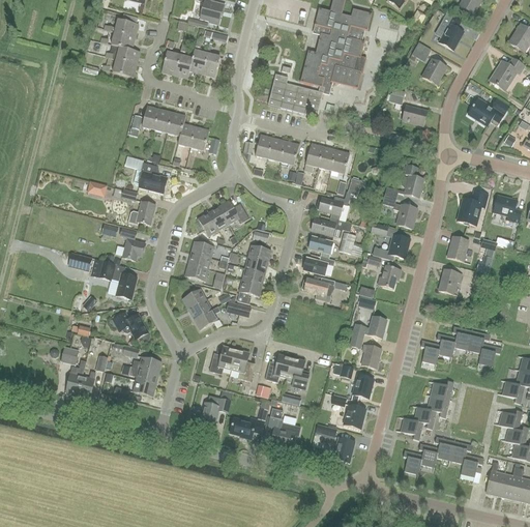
[(218,24),(223,4),(210,1),(210,0),(201,0),(204,1),(200,18),(209,20),(209,21),(218,24)]
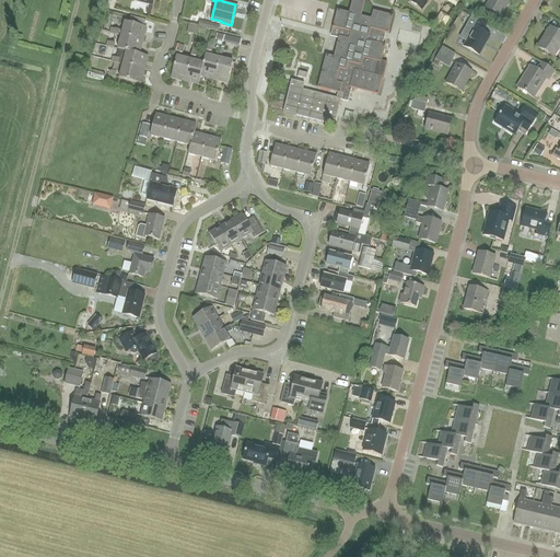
[(291,78),(283,109),(335,123),(340,96),(347,99),(351,84),(377,91),(381,76),(383,76),(386,60),(380,59),(384,43),(382,43),(384,33),(382,33),(383,28),(387,30),(392,13),(373,9),(371,16),(360,14),(363,0),(351,0),(349,11),(337,8),(331,33),(341,36),(340,41),(338,39),(338,41),(334,55),(326,53),(318,84),(338,90),(336,95),(303,88),(304,81),(291,78)]
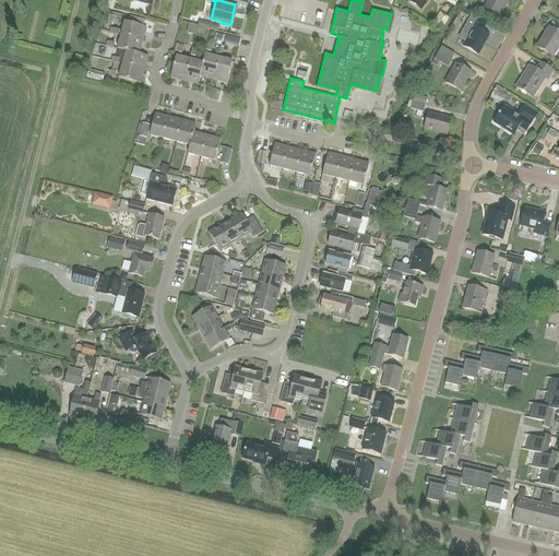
[(500,14),(507,0),(487,0),(484,6),(500,14)]
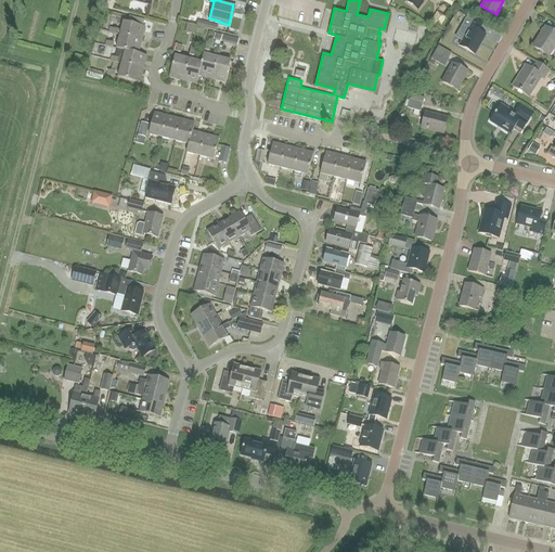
[(438,9),(434,16),(442,22),(447,13),(438,9)]
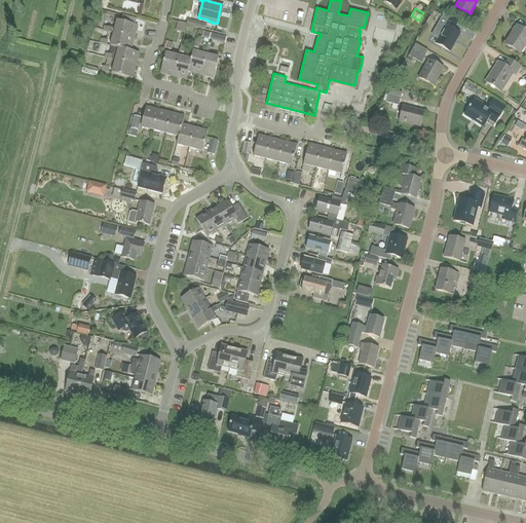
[(439,24),(443,17),(433,11),(428,17),(439,24)]
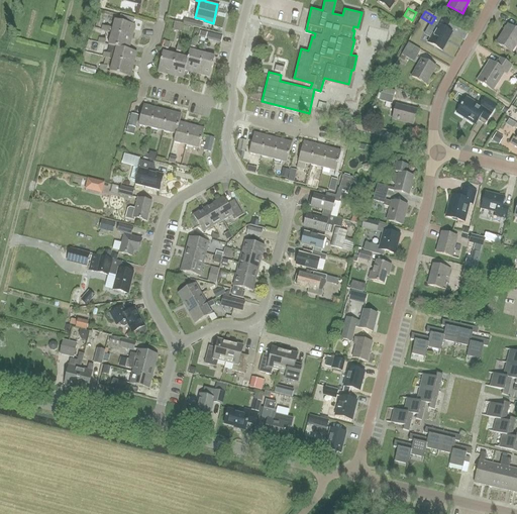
[(101,27),(111,30),(112,30),(132,35),(135,22),(133,22),(134,16),(120,13),(119,18),(115,17),(113,26),(103,23),(101,27)]
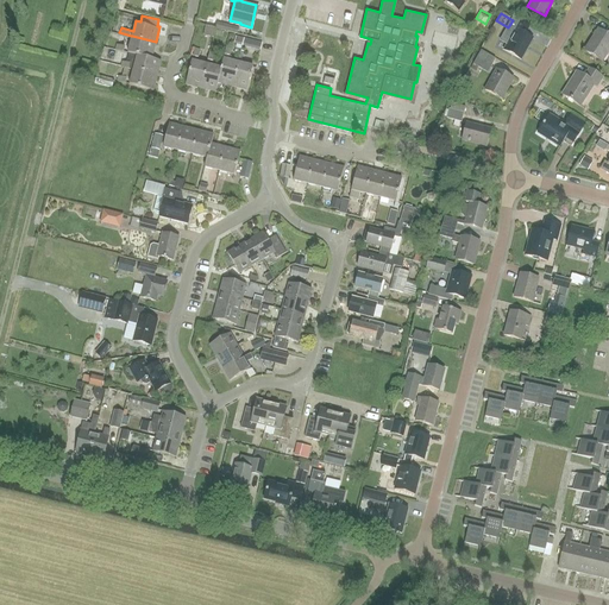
[(521,57),(533,36),(525,31),(529,24),(518,17),(509,31),(512,32),(503,48),(521,57)]
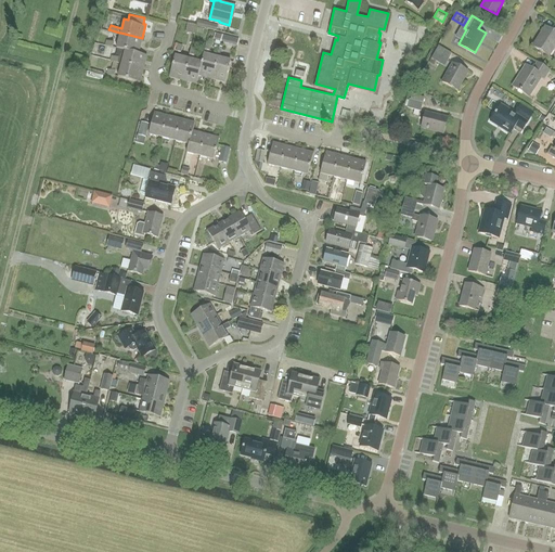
[(554,26),(553,29),(545,25),(533,45),(549,54),(554,43),(554,26)]
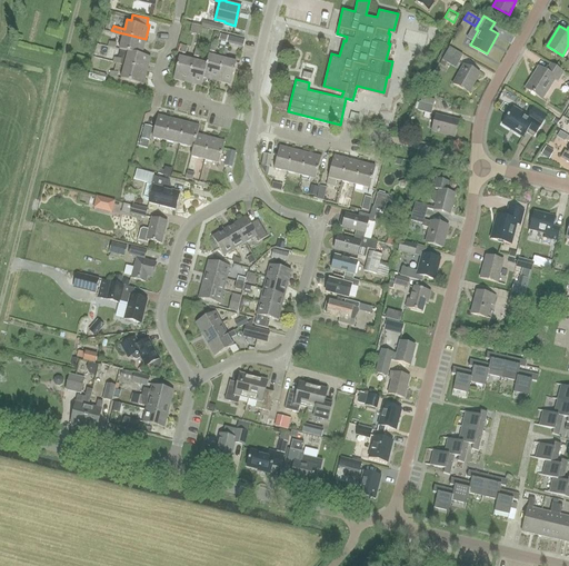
[(243,42),(246,36),(221,30),(220,37),(243,42)]
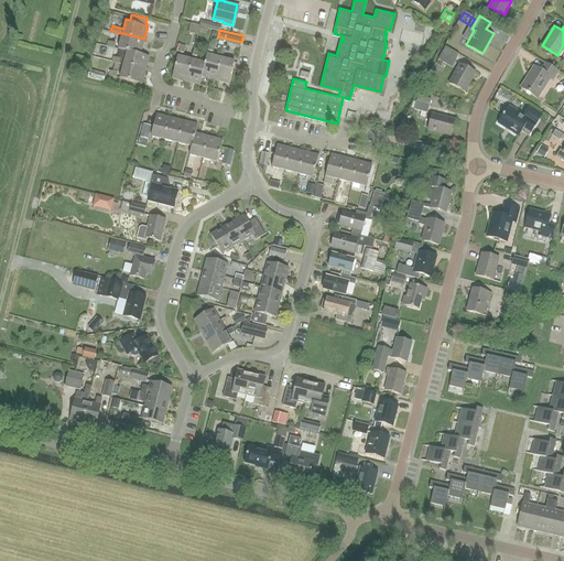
[(122,33),(121,33),(118,46),(127,49),(141,52),(144,39),(122,33)]
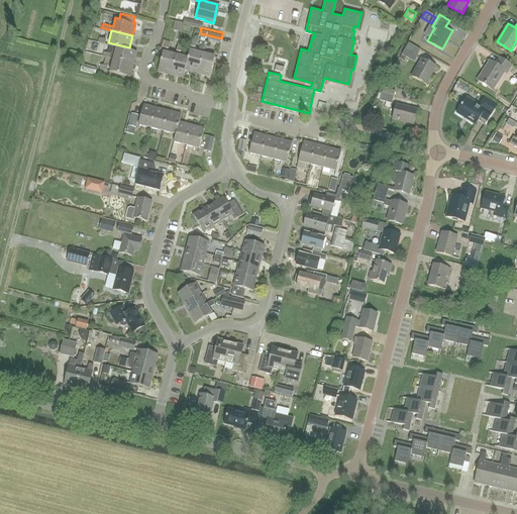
[(185,69),(197,72),(202,52),(196,49),(197,45),(195,45),(197,38),(192,37),(187,56),(188,56),(185,69)]
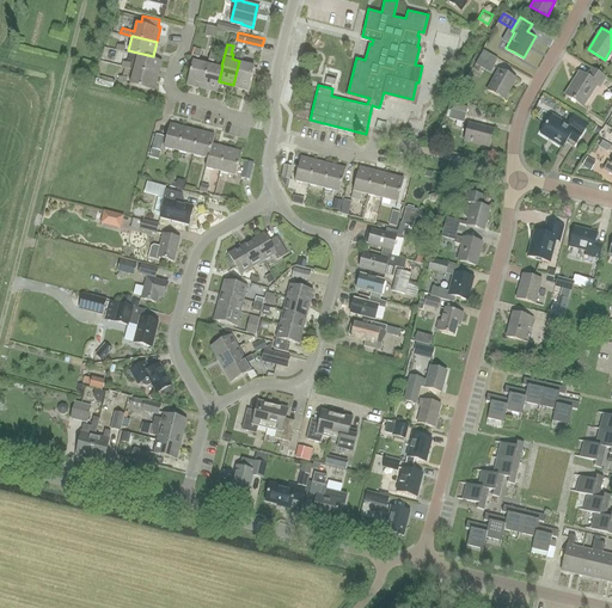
[(483,48),(476,62),(484,67),(488,60),(494,63),(497,56),(483,48)]
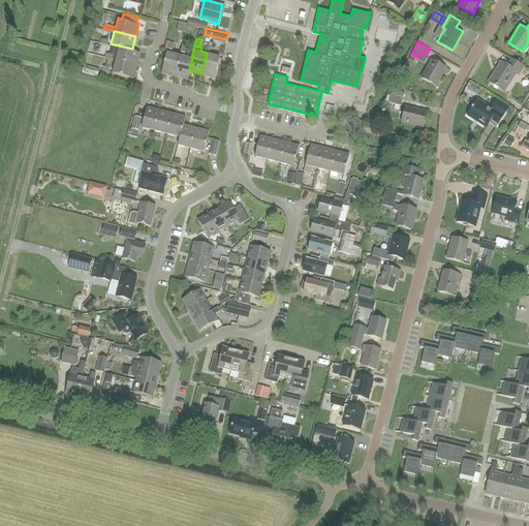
[(119,45),(116,58),(136,63),(139,51),(132,49),(119,45)]
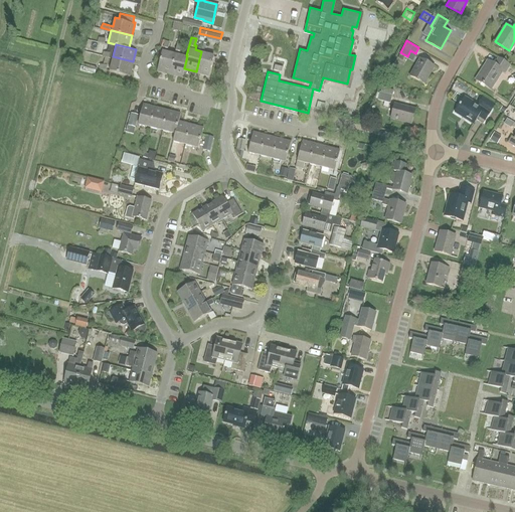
[(169,72),(174,52),(162,49),(157,69),(169,72)]
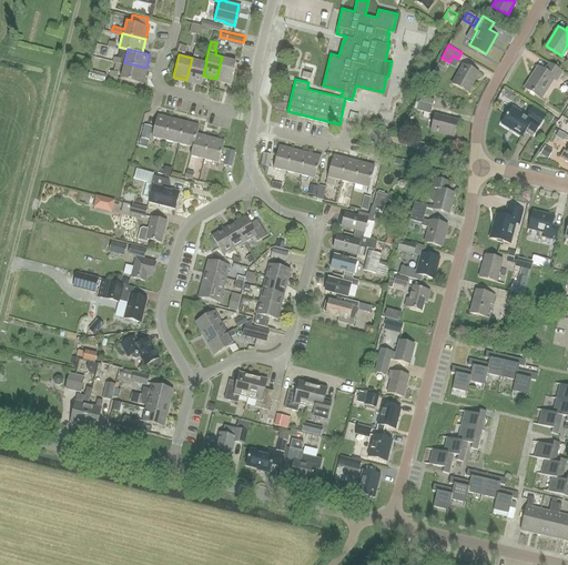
[(222,57),(216,79),(230,82),(236,60),(222,57)]
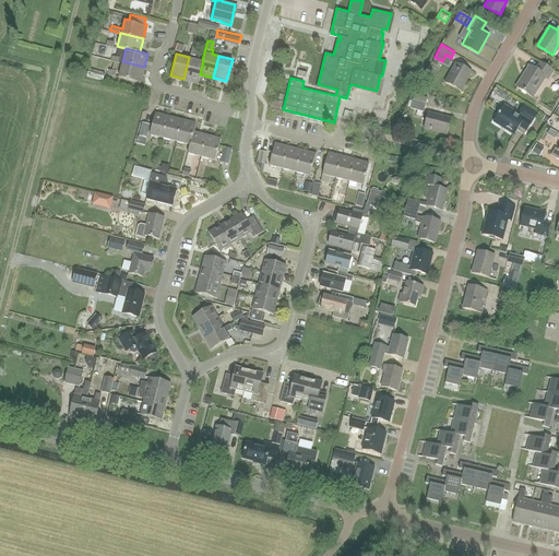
[(203,60),(202,60),(189,57),(183,79),(198,82),(200,74),(203,60)]
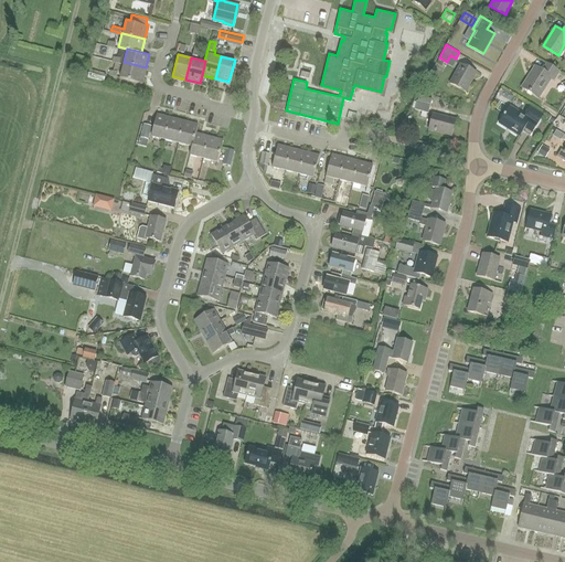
[(146,67),(124,62),(120,76),(142,82),(146,67)]
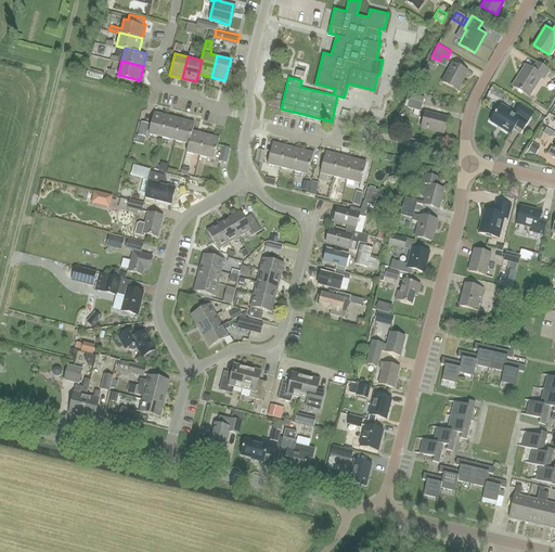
[(457,88),(467,69),(452,61),(442,79),(457,88)]
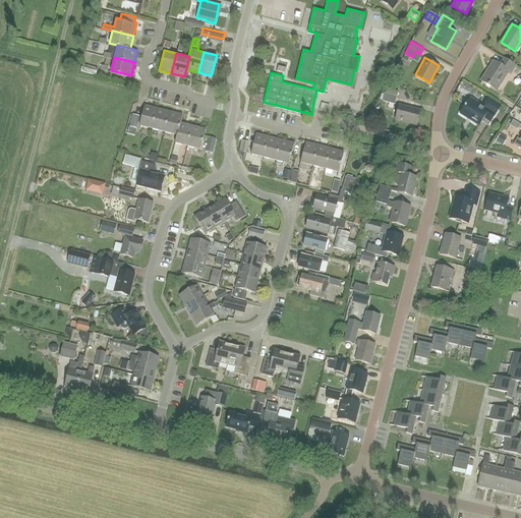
[(511,72),(516,64),(507,58),(502,64),(494,59),(481,79),(497,90),(509,70),(511,72)]
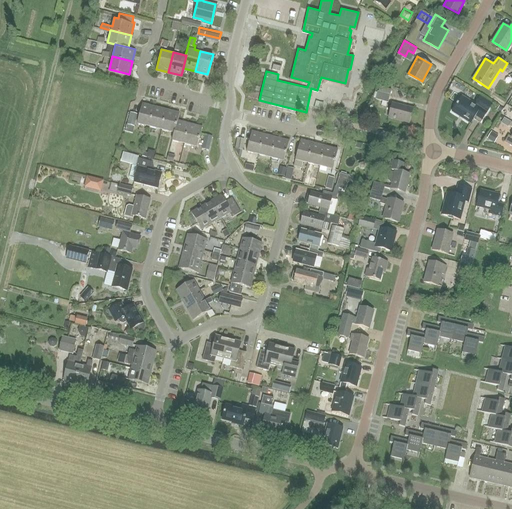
[(94,71),(96,64),(81,61),(79,68),(94,71)]
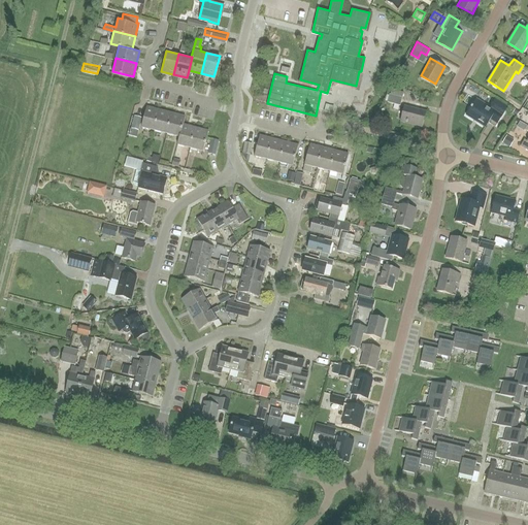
[(387,100),(400,103),(403,90),(395,89),(394,93),(389,92),(387,100)]
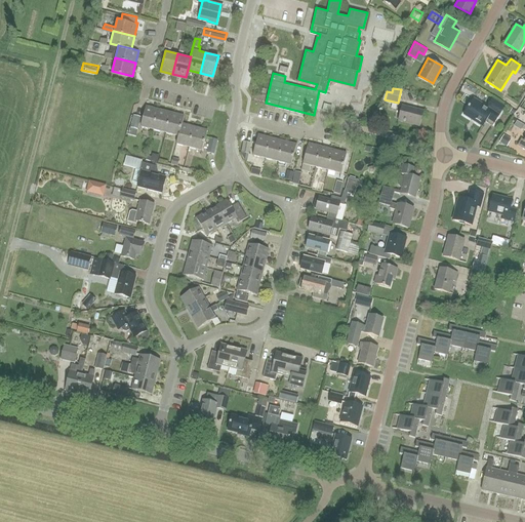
[(493,124),(505,105),(492,96),(487,106),(474,96),(463,112),(483,124),(486,120),(493,124)]
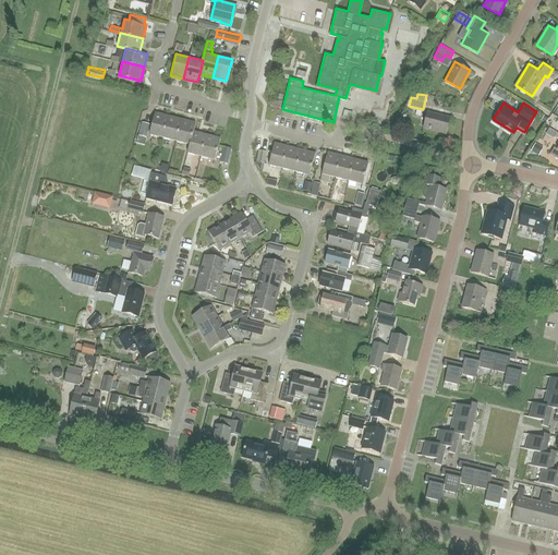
[(162,136),(168,115),(155,110),(149,132),(162,136)]
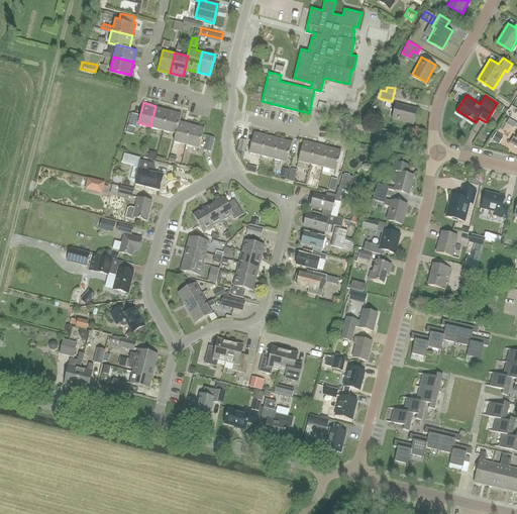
[(413,122),(416,107),(396,102),(392,117),(413,122)]
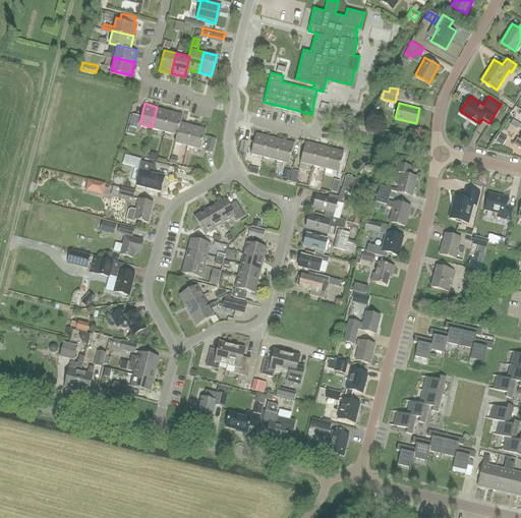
[(165,130),(170,110),(157,107),(152,127),(165,130)]
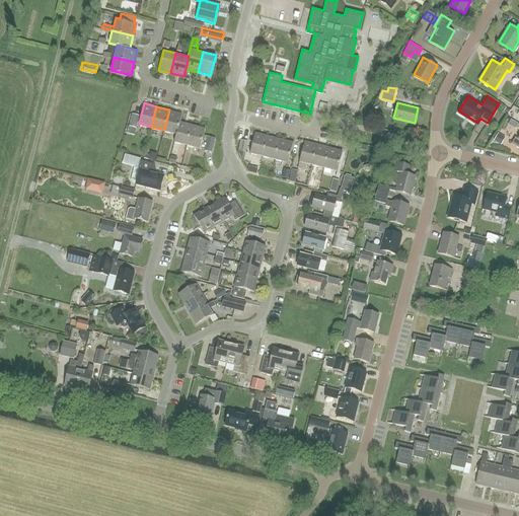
[(176,133),(179,121),(181,113),(169,109),(164,130),(176,133)]
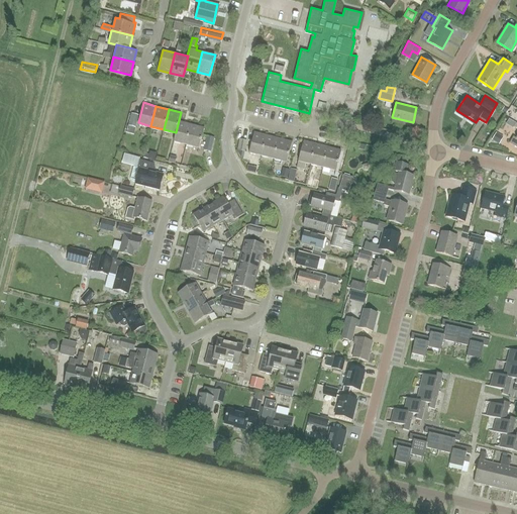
[(128,123),(135,125),(139,113),(131,111),(128,123)]
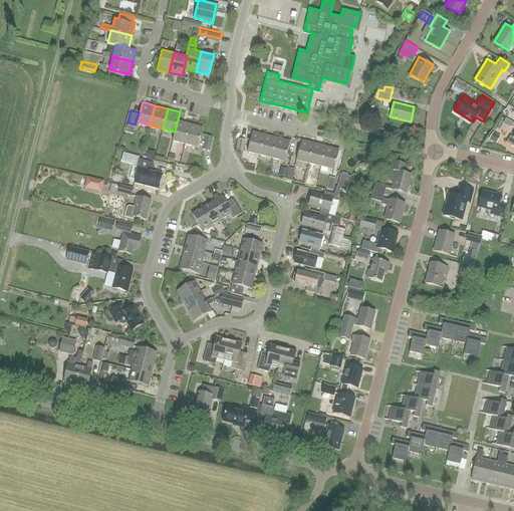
[(185,143),(191,122),(178,119),(175,132),(173,140),(185,143)]
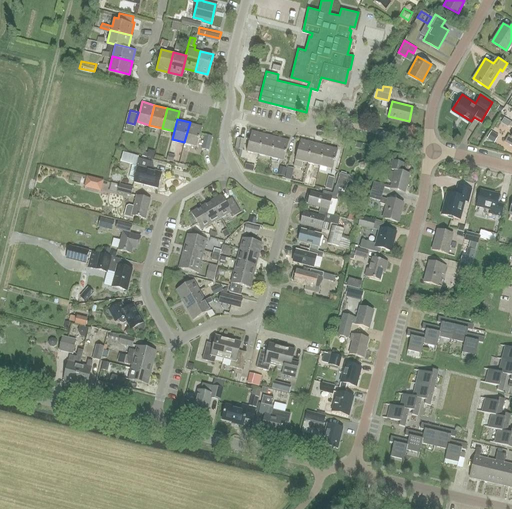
[(197,145),(202,125),(190,122),(184,142),(197,145)]
